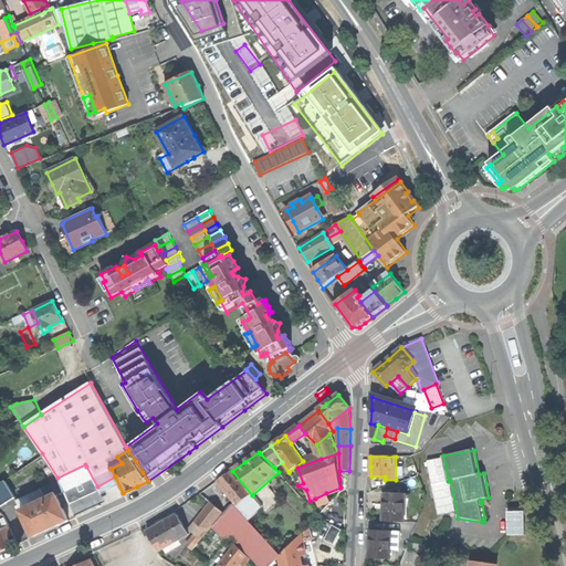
[(63,491),(74,516),(92,507),(106,502),(97,486),(86,467),(85,464),(58,478),(59,481),(63,491)]
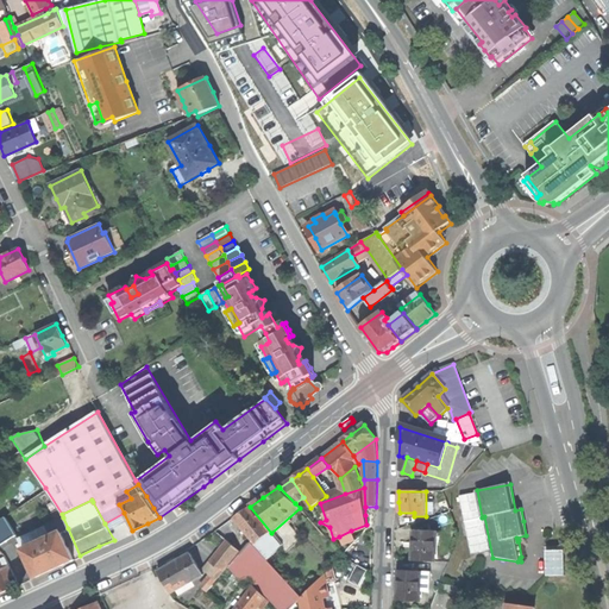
[(438,503),(443,515),(451,513),(447,501),(438,503)]
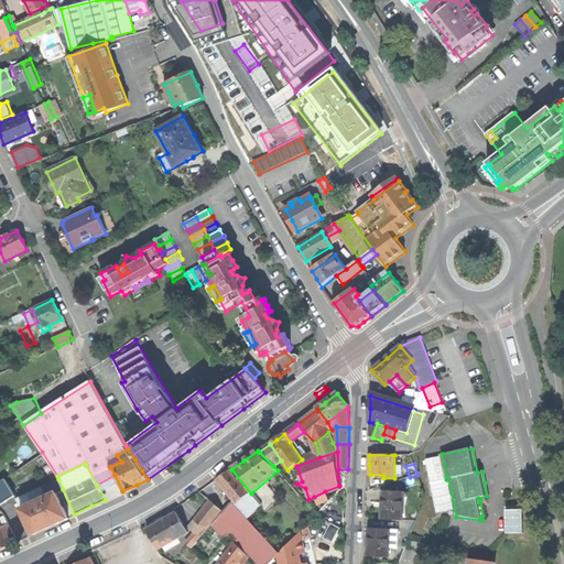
[(237,506),(251,494),(231,469),(224,475),(217,480),(234,501),(237,506)]
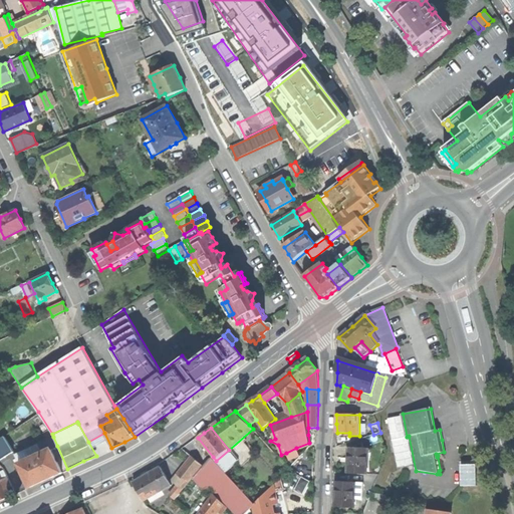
[(0,437),(0,457),(3,456),(11,451),(2,436),(0,437)]
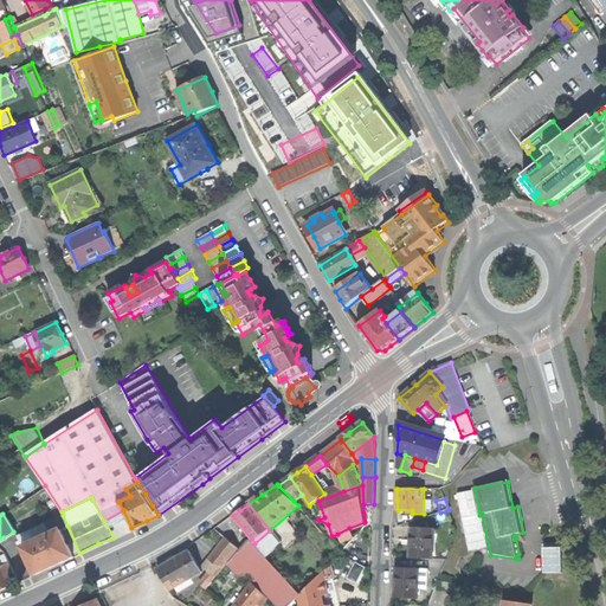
[(63,515),(57,517),(62,528),(68,526),(63,515)]
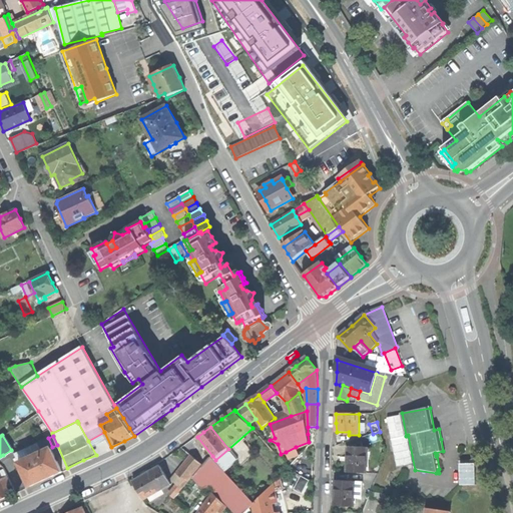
[(14,453),(19,462),(39,453),(50,448),(52,447),(48,438),(14,453)]
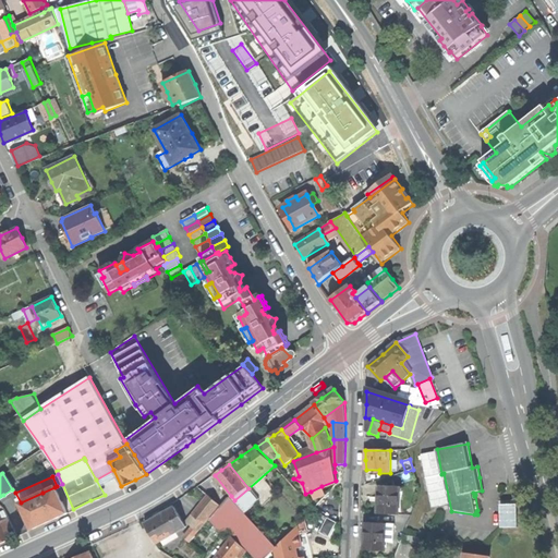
[(325,494),(322,486),(311,492),(314,499),(325,494)]
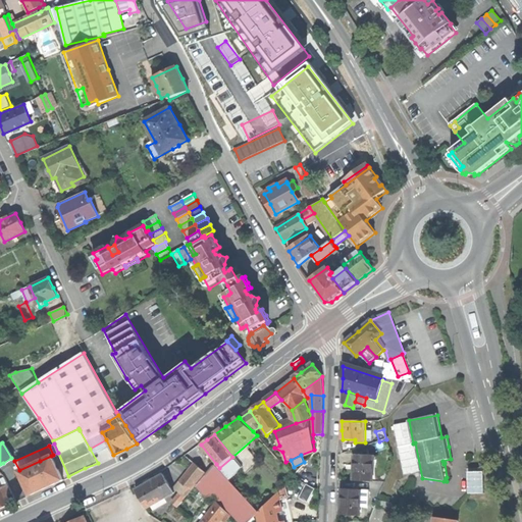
[(372,456),(353,455),(353,467),(353,480),(372,480),(372,456)]
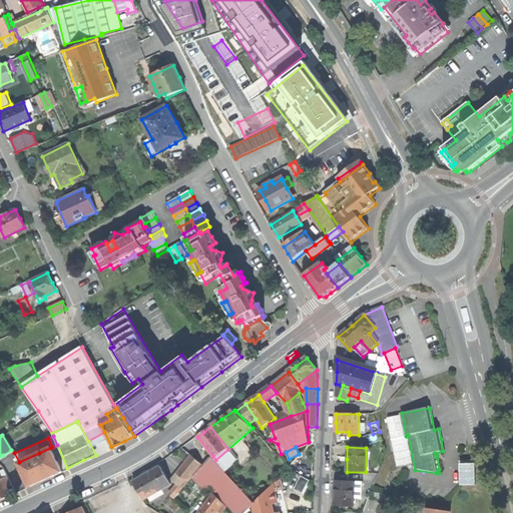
[(50,448),(39,453),(50,476),(60,471),(50,448)]
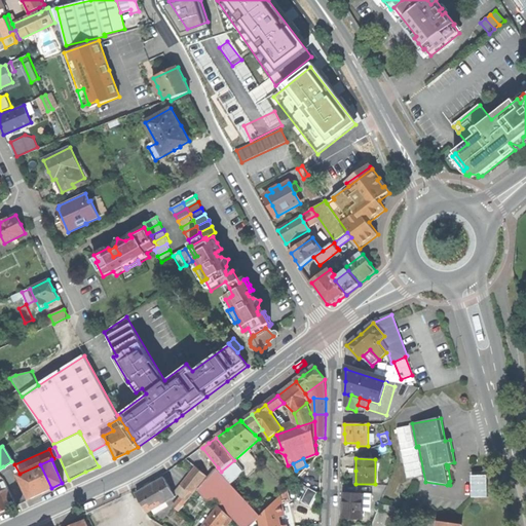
[(245,472),(234,460),(221,472),(218,467),(217,470),(216,468),(198,490),(213,503),(216,500),(231,485),(245,472)]
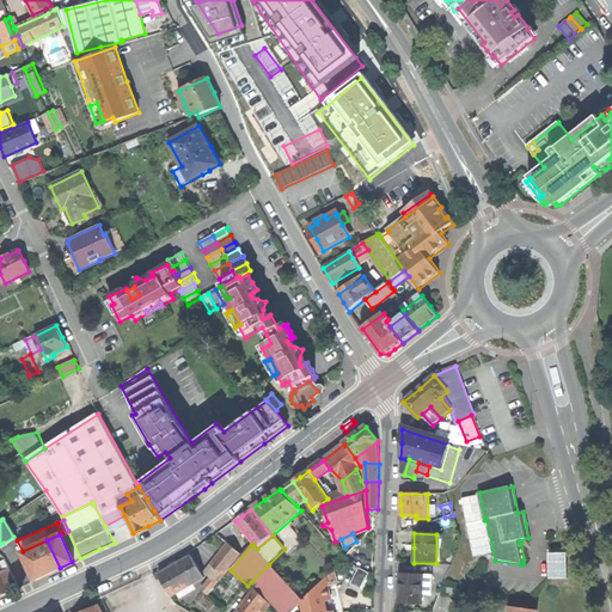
[(23,551),(35,579),(48,574),(60,568),(47,540),(23,551)]
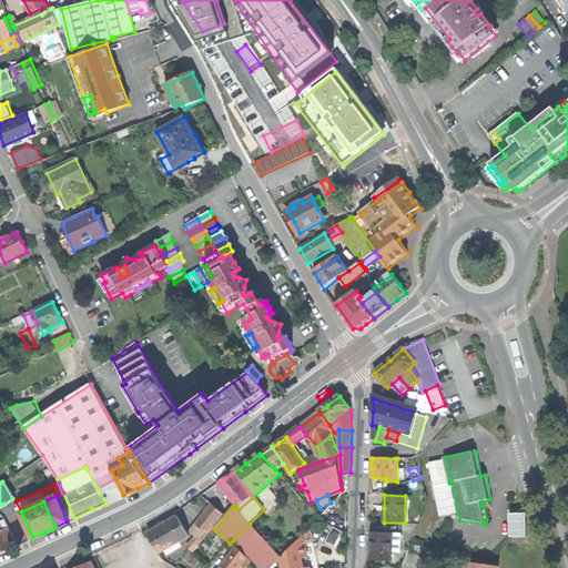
[(208,534),(224,514),(213,505),(196,525),(202,529),(208,534)]
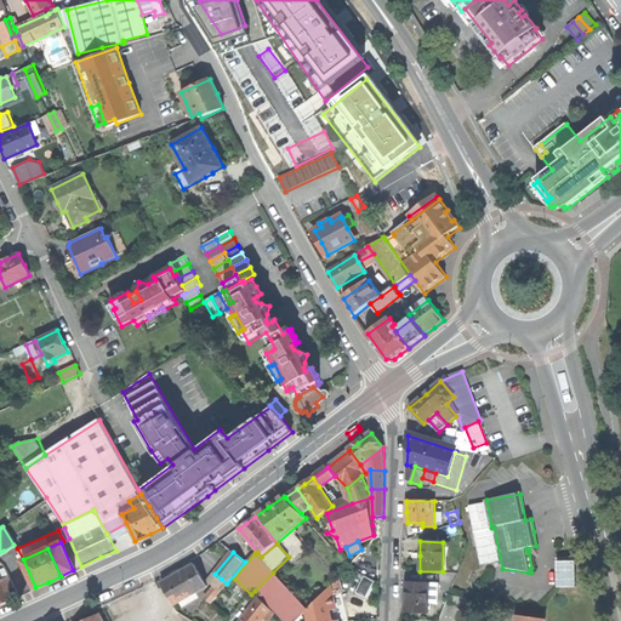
[(558,587),(577,586),(577,560),(557,560),(558,587)]
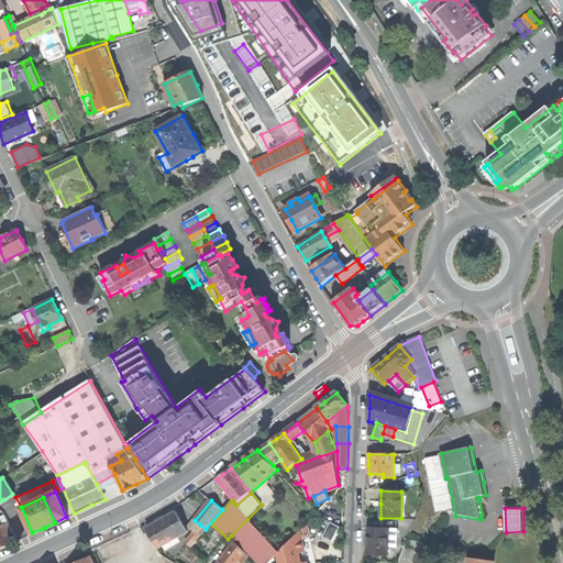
[(157,549),(188,532),(176,511),(161,520),(146,528),(157,549)]
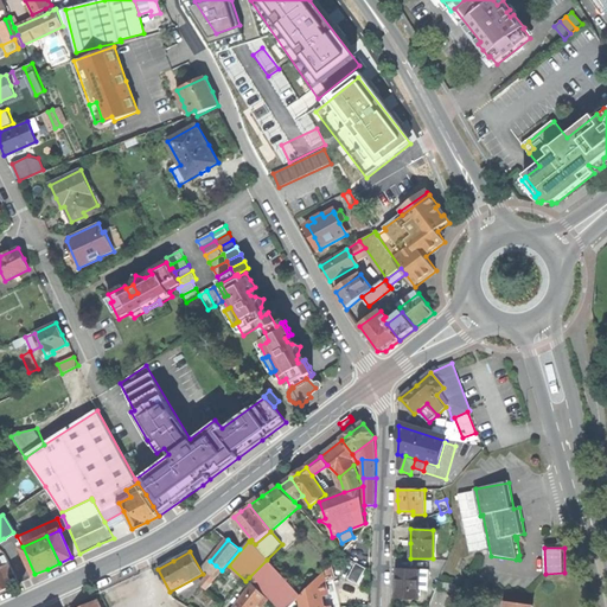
[(0,589),(2,589),(12,585),(7,575),(2,566),(0,560),(0,589)]
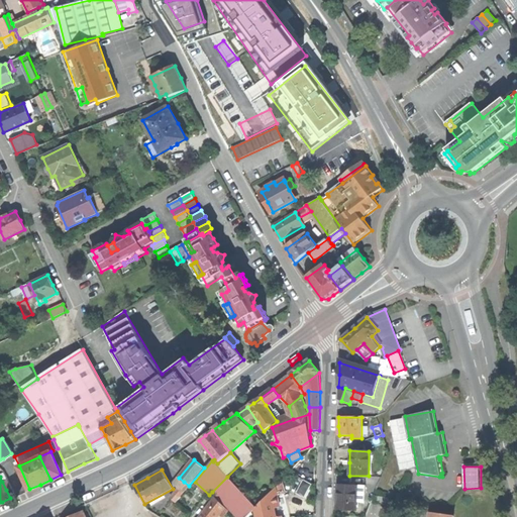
[(256,507),(227,477),(212,492),(227,509),(234,516),(245,516),(252,510),(256,507)]
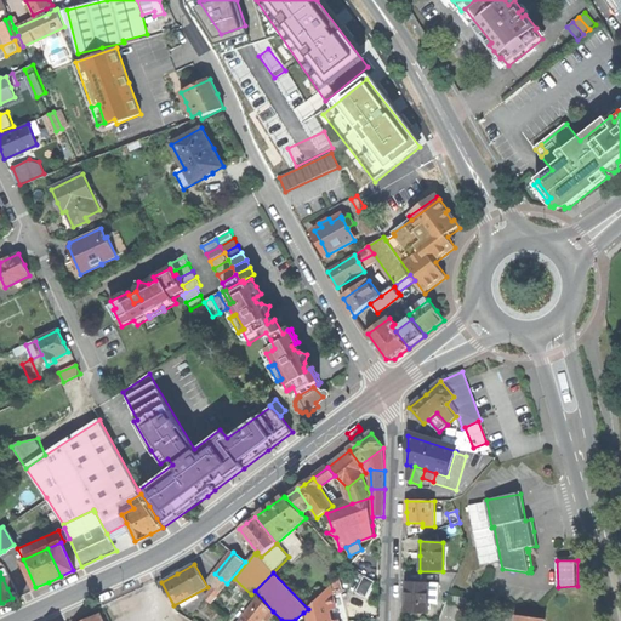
[(209,581),(215,586),(221,579),(215,574),(209,581)]
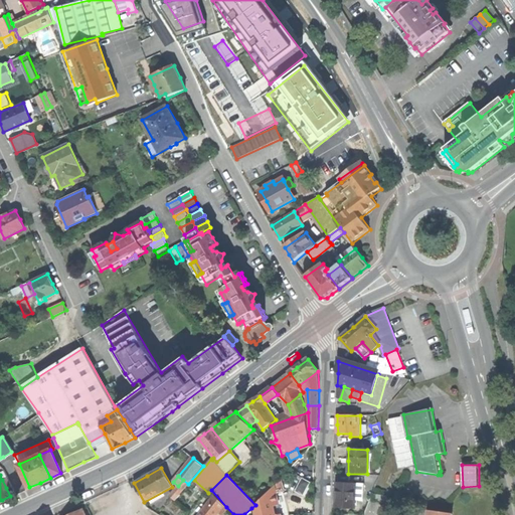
[(6,477),(2,480),(6,488),(10,486),(6,477)]
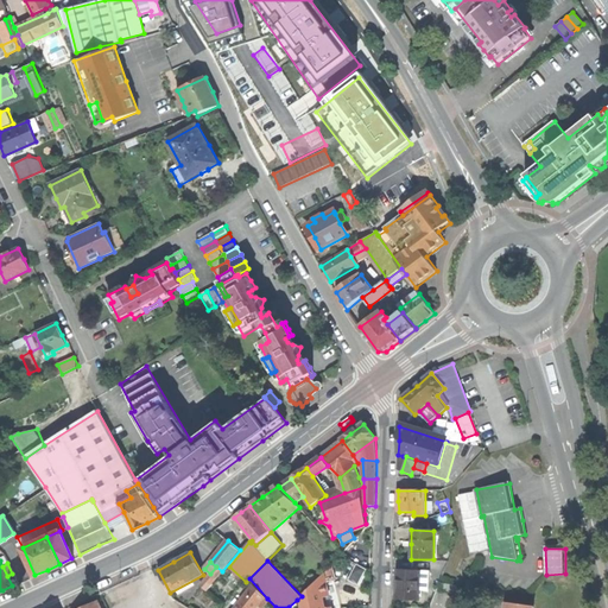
[(349,581),(360,586),(367,570),(356,564),(349,581)]
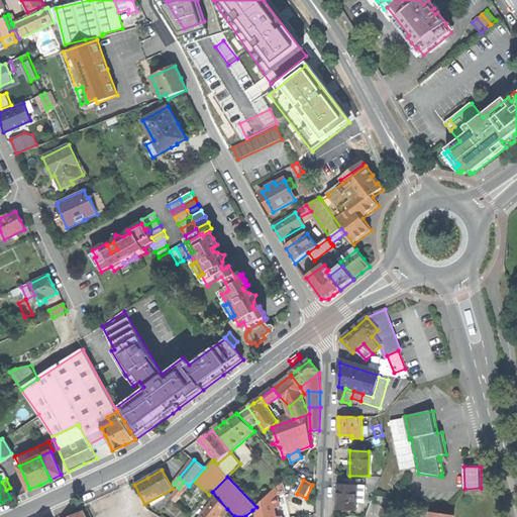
[(180,497),(189,486),(184,482),(179,488),(176,493),(180,497)]
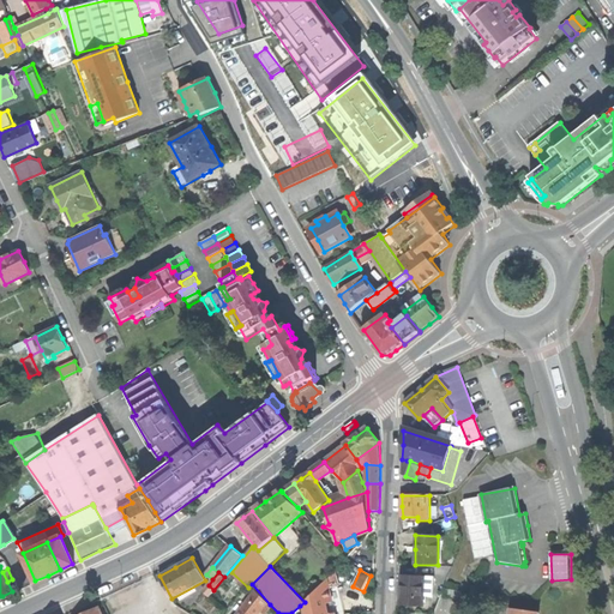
[(428,577),(402,576),(401,591),(401,606),(423,607),(423,590),(428,590),(428,577)]
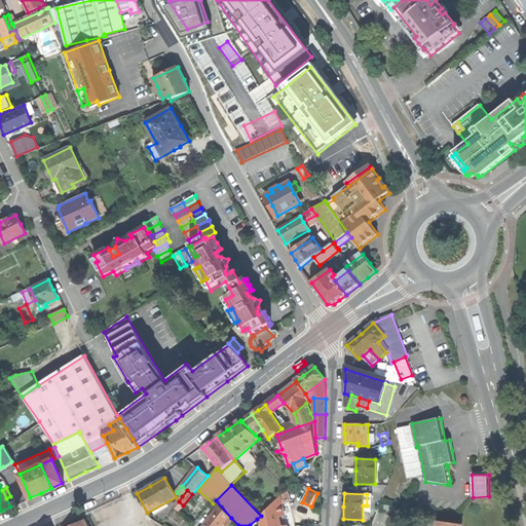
[(200,499),(194,494),(184,505),(191,512),(200,499)]
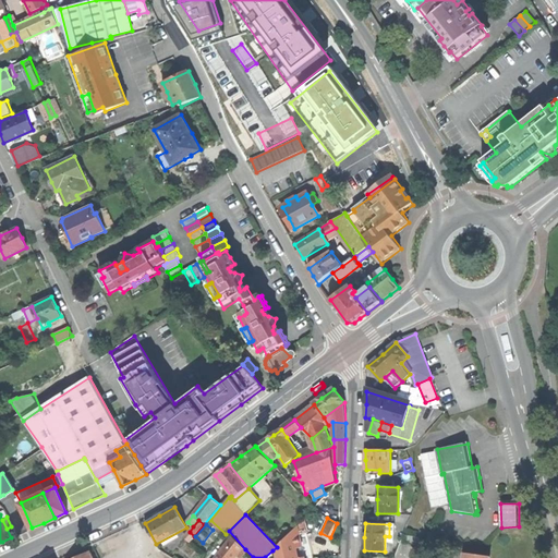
[(296,528),(277,547),(273,550),(275,557),(303,557),(304,557),(300,557),(291,557),(290,550),(301,547),(296,528)]
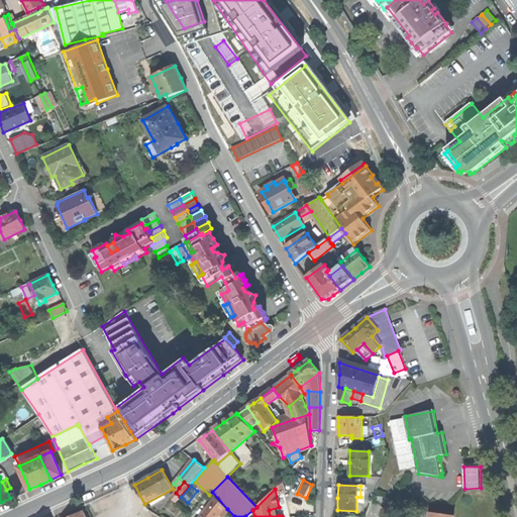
[(181,497),(180,497),(176,493),(171,499),(176,503),(181,497)]
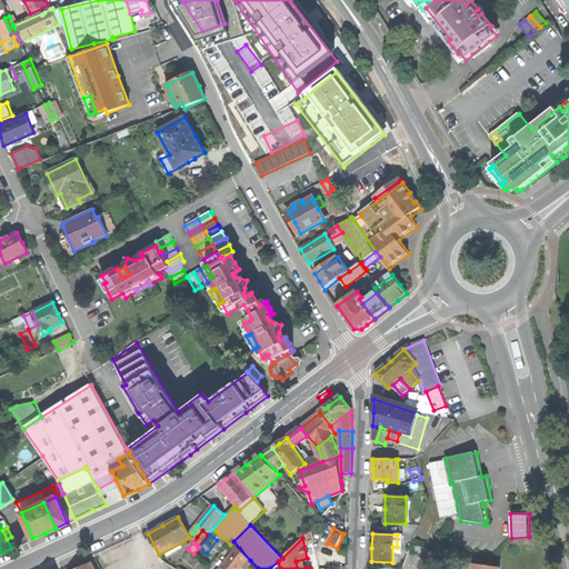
[(411,546),(410,553),(427,556),(428,548),(411,546)]
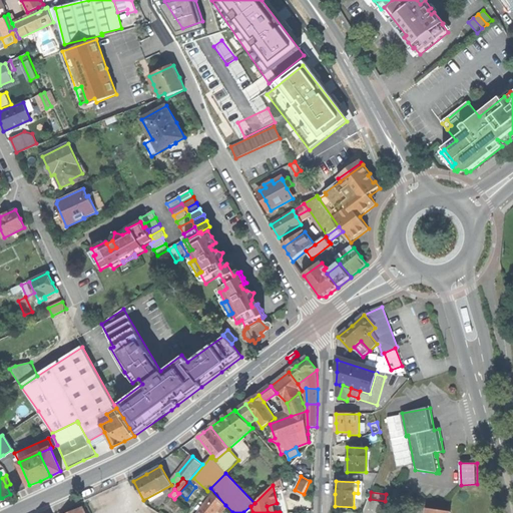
[(206,503),(201,511),(203,512),(213,512),(215,511),(222,502),(213,495),(206,503)]
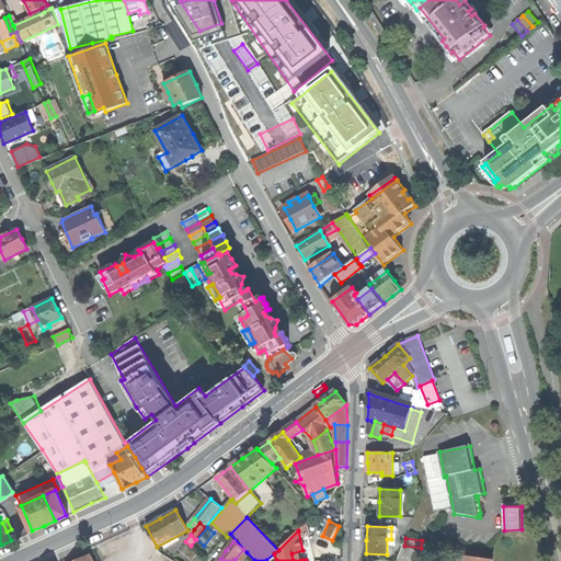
[(239,560),(240,560),(247,552),(243,549),(236,559),(239,560)]
